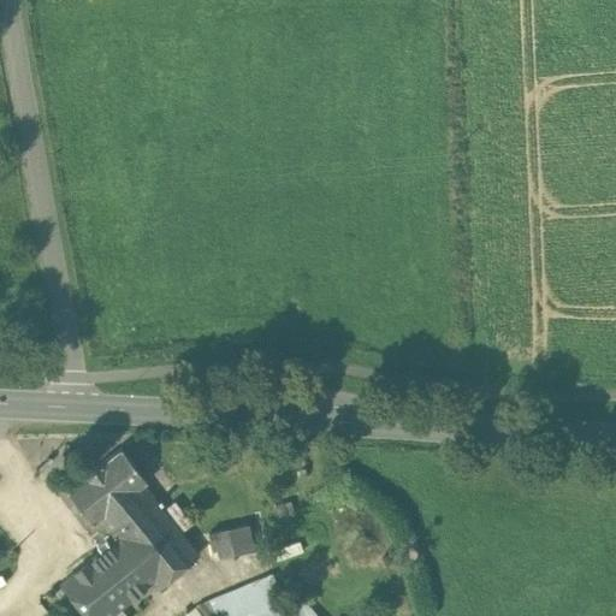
[(120,448),(65,490),(90,523),(98,517),(142,484),(146,480),(120,448)]
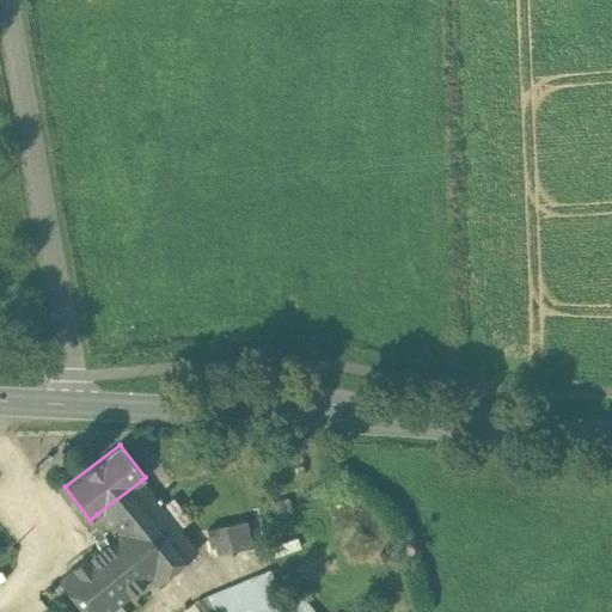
[(197,550),(141,481),(97,514),(114,536),(148,577),(154,585),(197,550)]
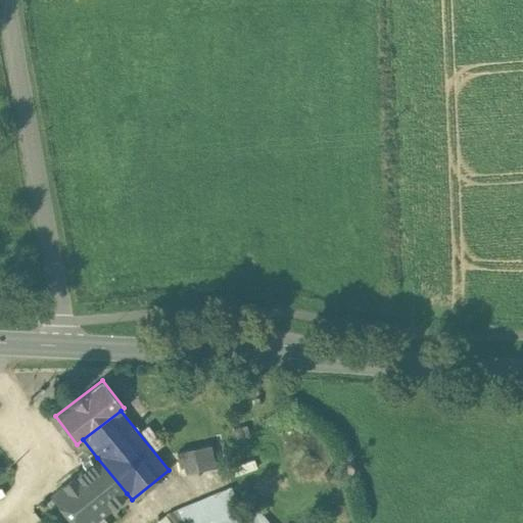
[(218,466),(212,443),(194,448),(199,470),(218,466)]
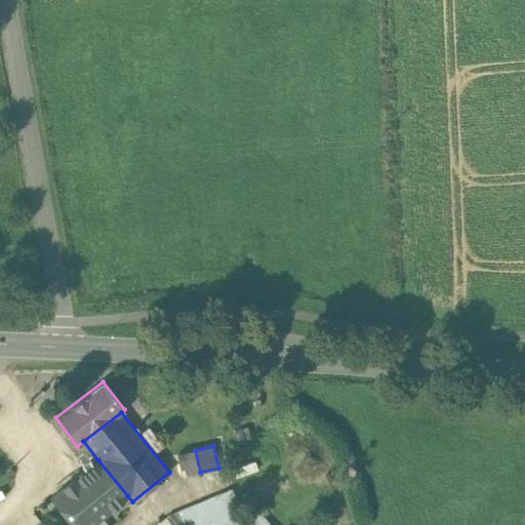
[(195,450),(176,454),(182,476),(200,472),(195,450)]
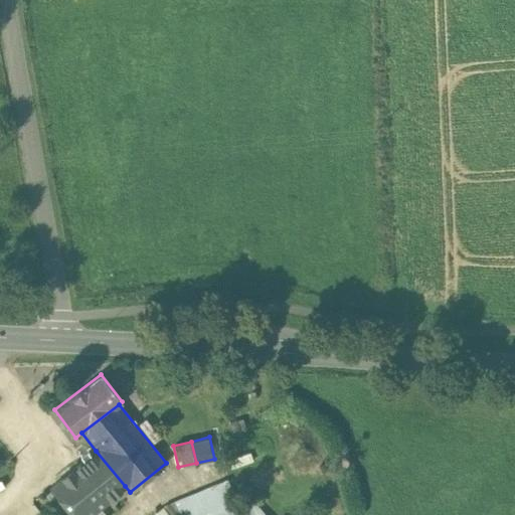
[(96,451),(71,470),(62,477),(62,478),(50,487),(72,514),(89,514),(125,486),(96,451)]
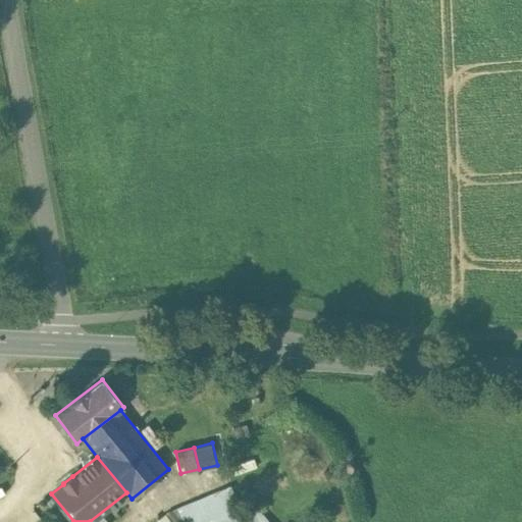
[(226,487),(176,508),(186,521),(209,521),(240,506),(226,487)]
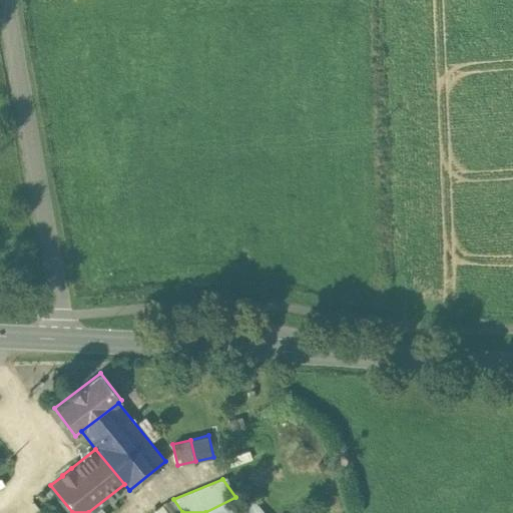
[(265,512),(252,496),(236,507),(240,512),(265,512)]
